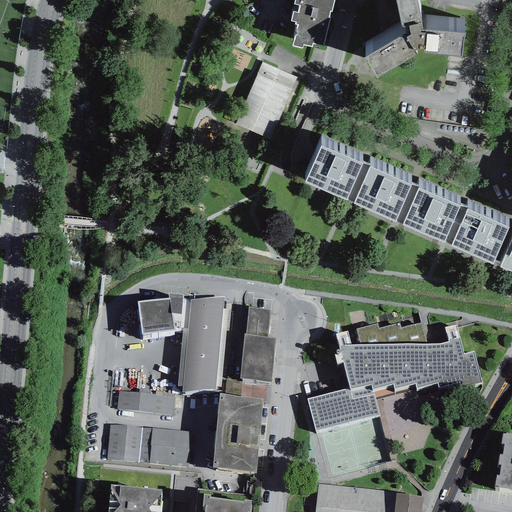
[(297,24),(293,44),(302,47),(303,44),(312,46),(312,42),(323,45),(330,16),(328,16),(330,10),(332,10),(334,0),(294,0),(294,3),(299,4),(297,11),(293,10),(291,20),(295,21),(295,23),(297,24)]
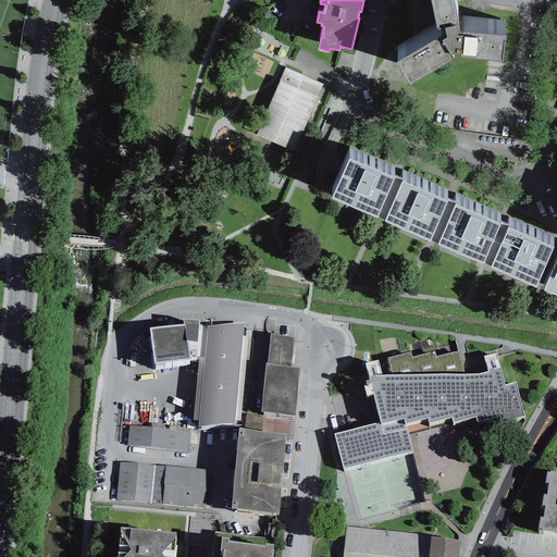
[(455,0),(432,0),(436,26),(442,25),(443,33),(396,60),(411,81),(453,57),(450,51),(460,50),(460,56),(502,58),(506,33),(459,27),(455,0)]
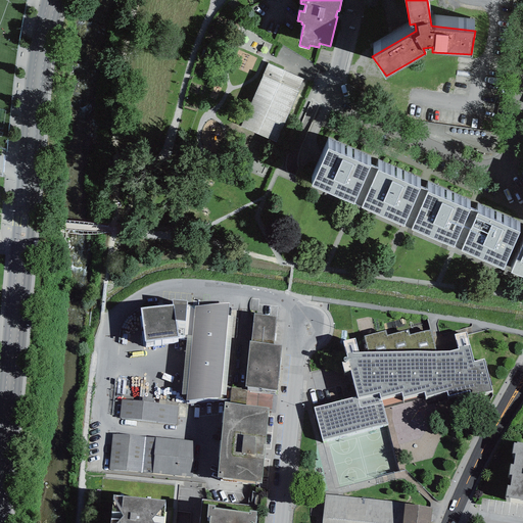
[(241,126),(278,141),(303,80),(267,64),(241,126)]
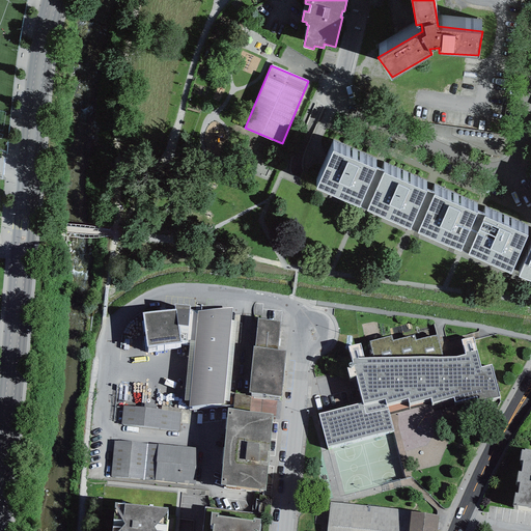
[(375,168),(333,149),(316,187),(359,205),(375,168)]
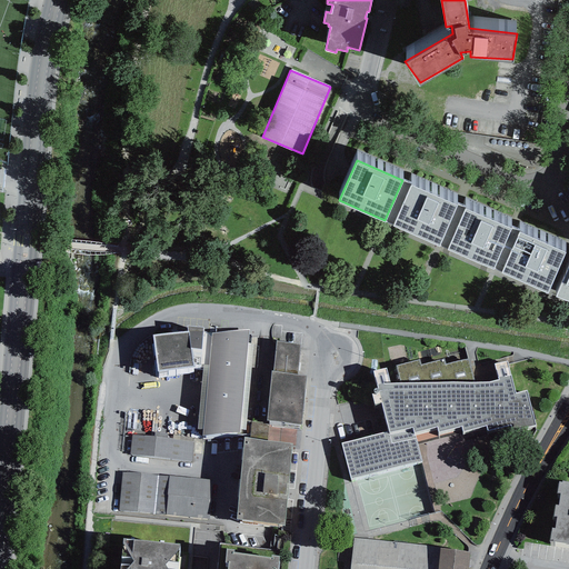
[(457,203),(402,180),(385,220),(439,243),(457,203)]
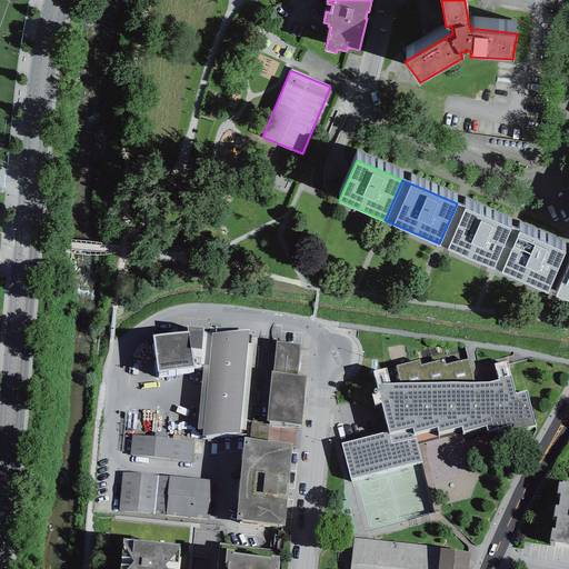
[(457,203),(439,243),(492,268),(510,227),(457,203)]
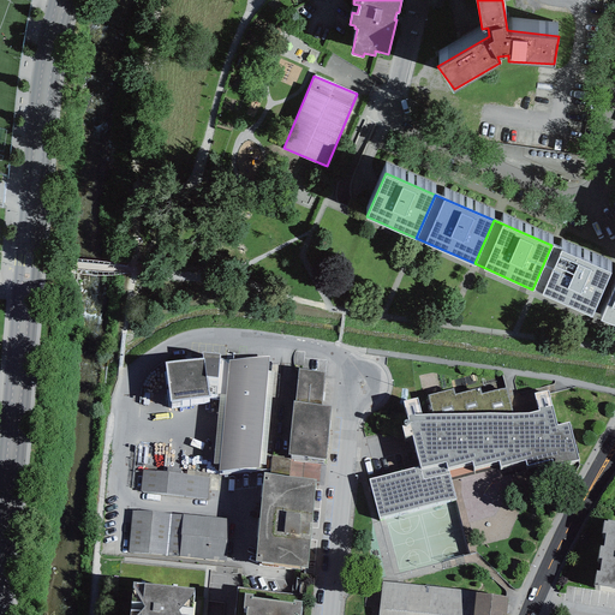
[(610,270),(551,245),(532,290),(591,315),(610,270)]
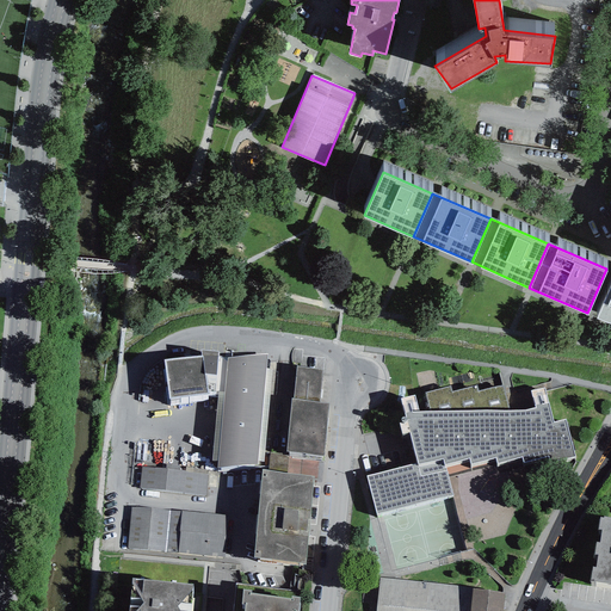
[(610,284),(597,316),(610,322),(610,284)]
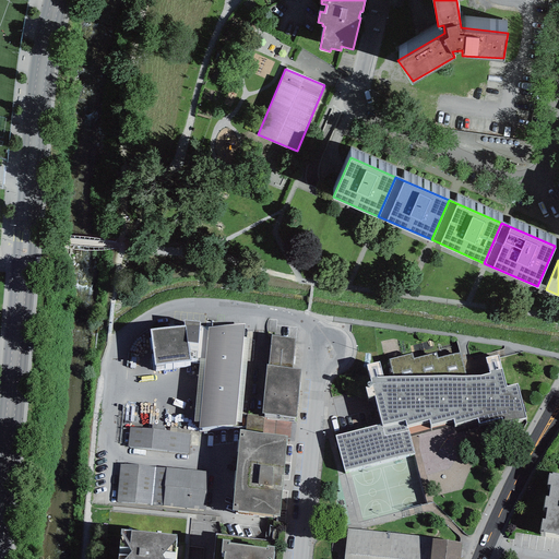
[(209,332),(199,437),(235,432),(245,329),(209,332)]
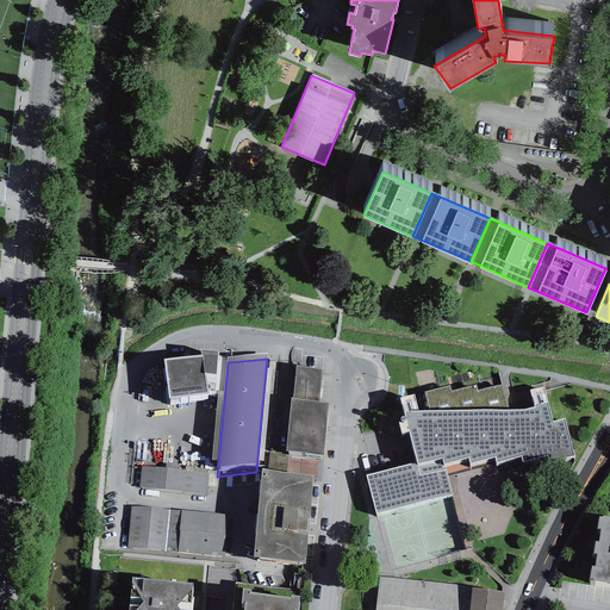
[(218,363),(200,362),(201,369),(163,374),(169,415),(209,410),(206,390),(216,391),(218,363)]
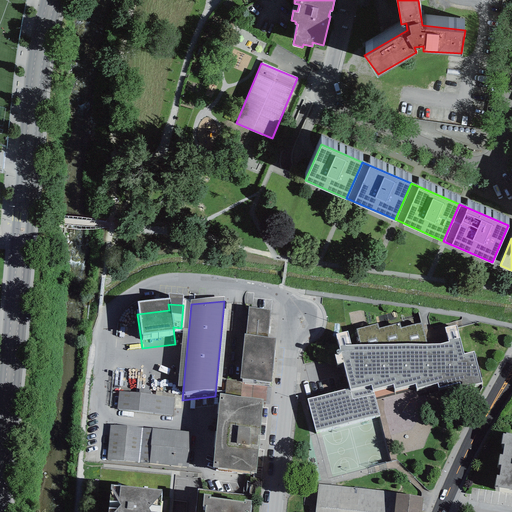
[(246,344),(244,344),(240,388),(271,391),(275,346),(267,345),(270,314),(249,312),(246,344)]
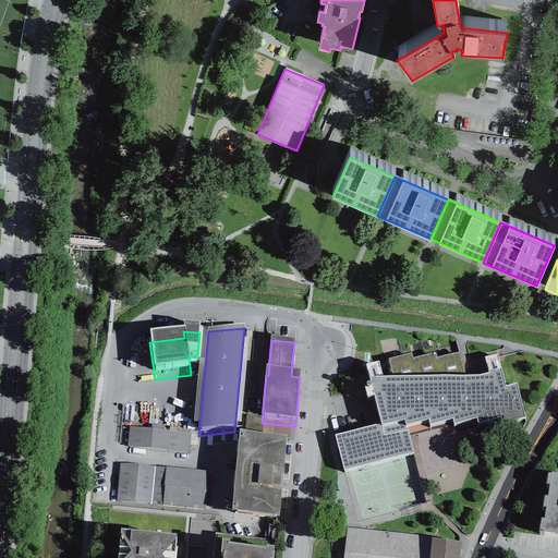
[(391,363),(397,383),(469,379),(461,358),(439,362),(437,356),(415,363),(414,358),(391,363)]
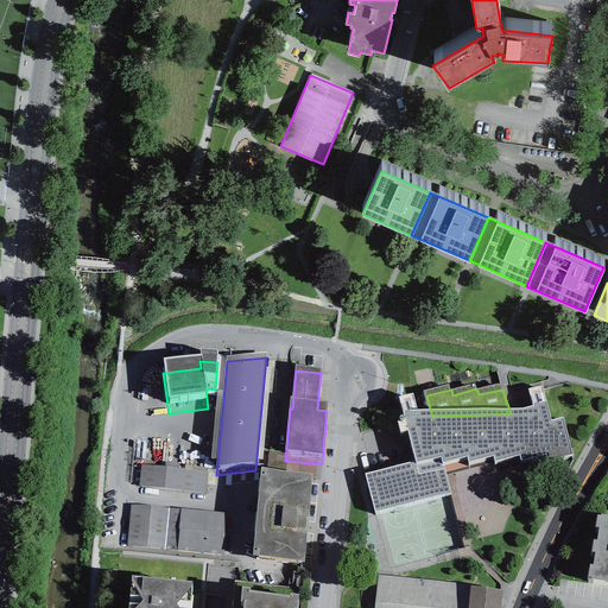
[(419,464),(371,477),(381,515),(451,498),(447,474),(470,467),(473,470),(499,464),(500,469),(523,464),(524,468),(545,463),(546,468),(575,460),(567,425),(557,426),(548,394),(533,398),(537,412),(511,413),(432,417),(423,418),(420,404),(404,407),(419,464)]
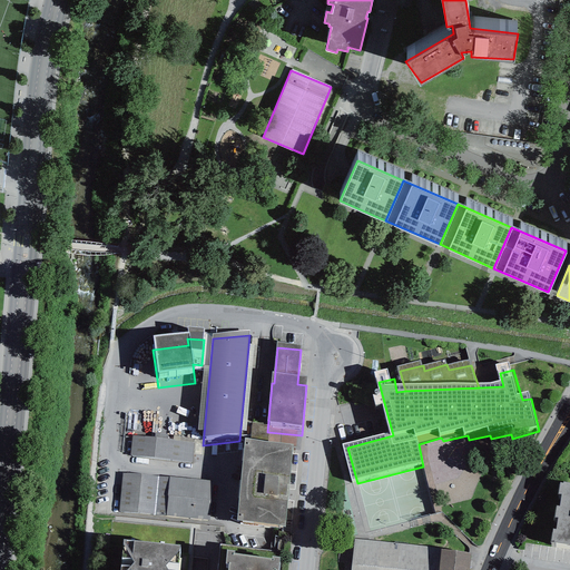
[(192,464),(194,441),(174,440),(174,443),(131,440),(130,459),(192,464)]
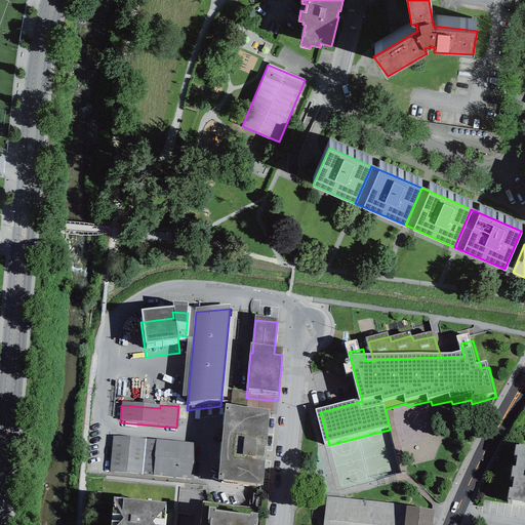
[(270,418),(226,416),(217,493),(263,498),(270,418)]
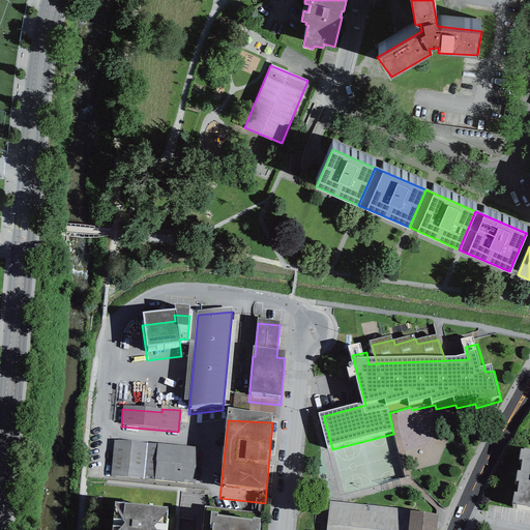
[(195,487),(199,450),(113,442),(110,478),(195,487)]
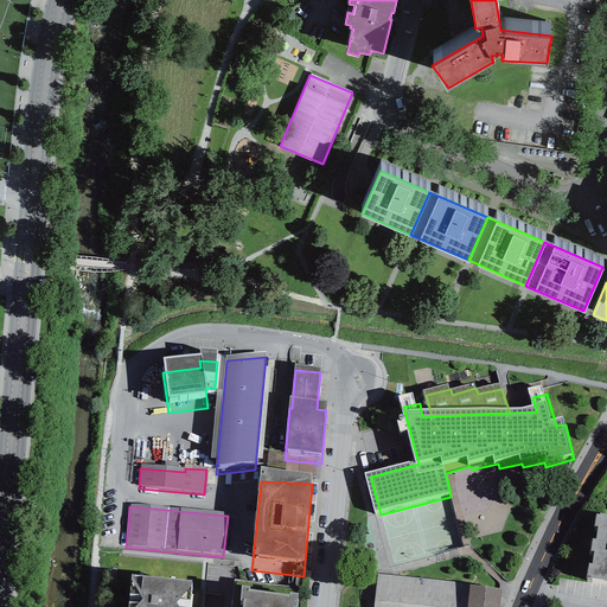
[(588,579),(586,592),(606,594),(606,529),(600,528),(600,530),(596,529),(594,541),(598,542),(595,554),(593,554),(590,566),(594,566),(592,580),(588,579)]
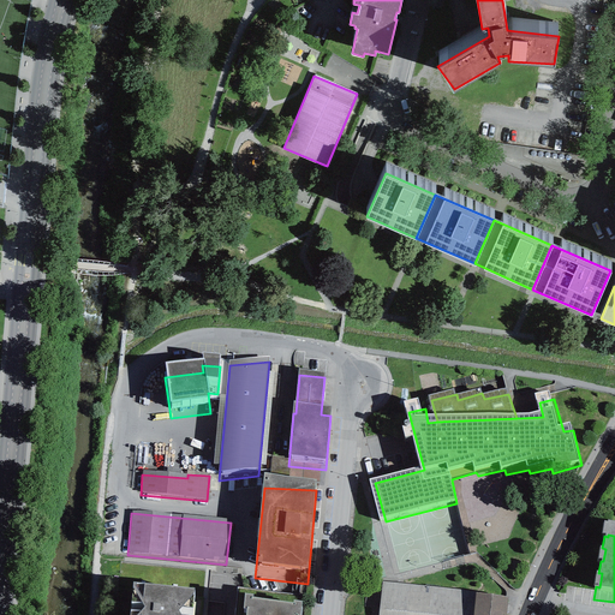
[(191,614),(195,585),(132,579),(129,614),(191,614)]
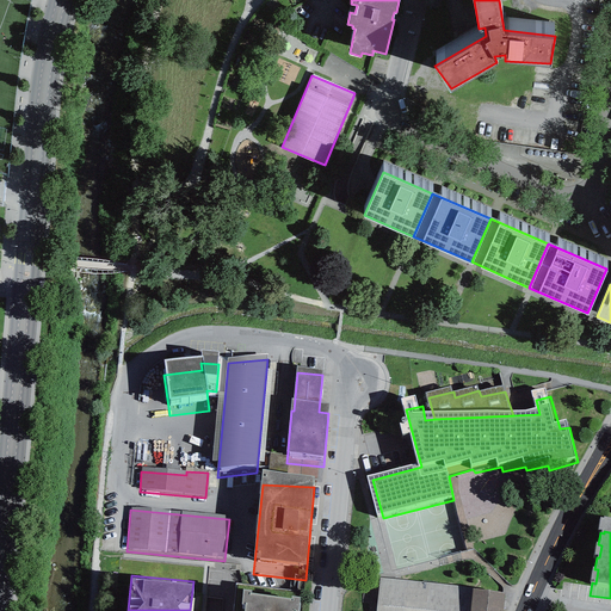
[(473,592),(380,582),(376,610),(470,610),(473,598),(473,592)]
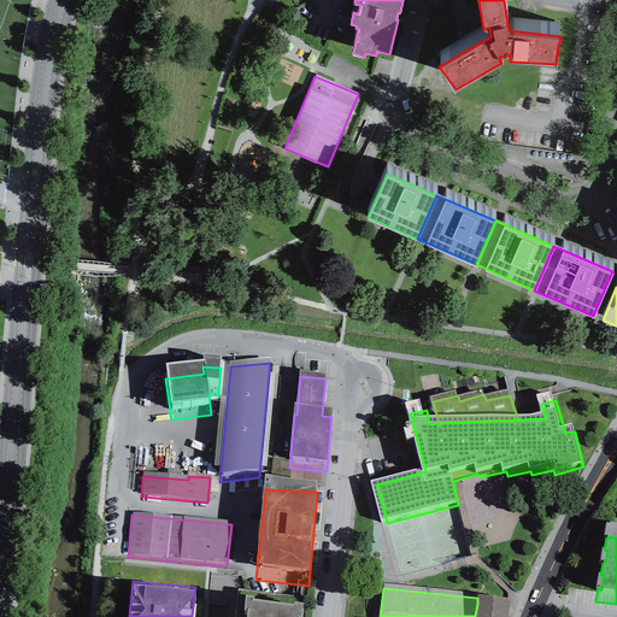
[(254,594),(246,593),(245,610),(248,610),(247,616),(298,616),(301,616),(303,601),(294,600),(294,601),(254,598),(254,594)]
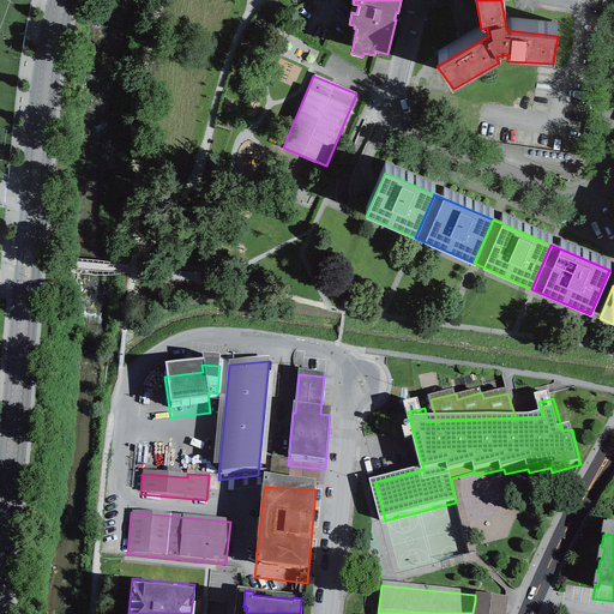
[(505,613),(507,605),(475,601),(473,613),(505,613)]
